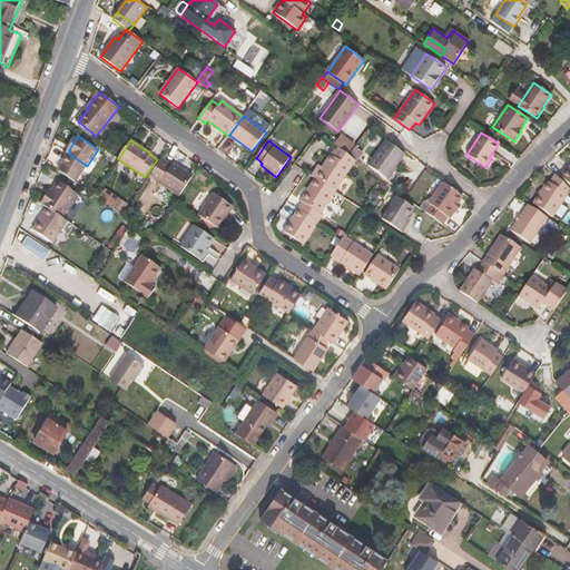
[(405,154),(397,148),(396,148),(395,147),(394,146),(386,140),(367,165),(387,179),(396,168),(395,168),(405,154)]
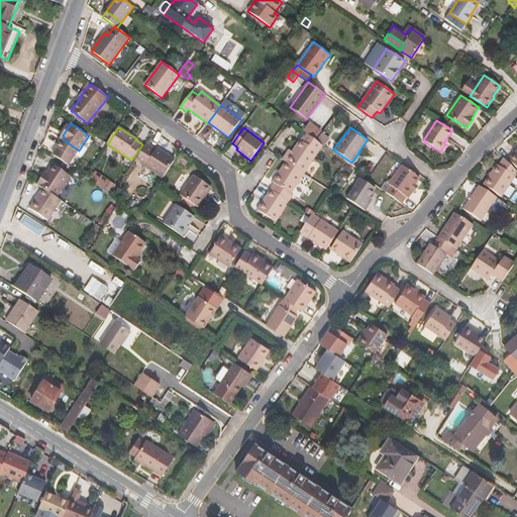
[(322,132),(316,141),(322,145),(323,146),(330,138),(322,132)]
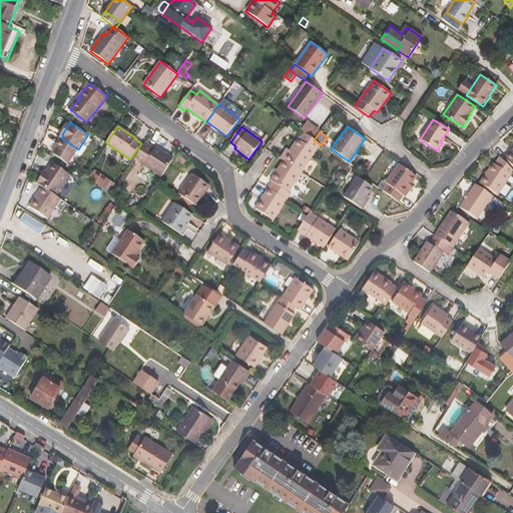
[(320,144),(314,140),(304,132),(299,139),(298,139),(290,150),(283,160),(284,161),(302,172),(320,144)]
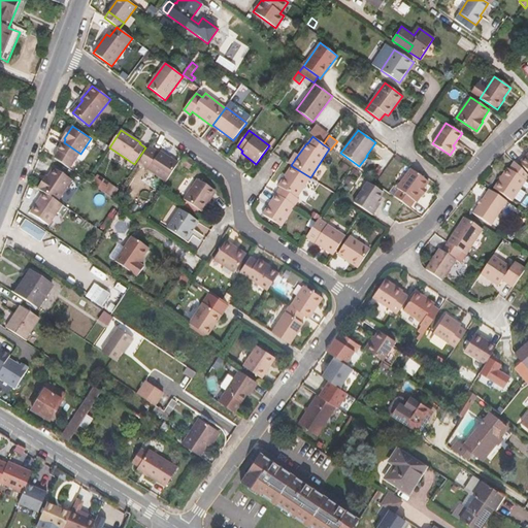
[(80,154),(64,142),(58,151),(59,152),(55,159),(69,169),(80,154)]
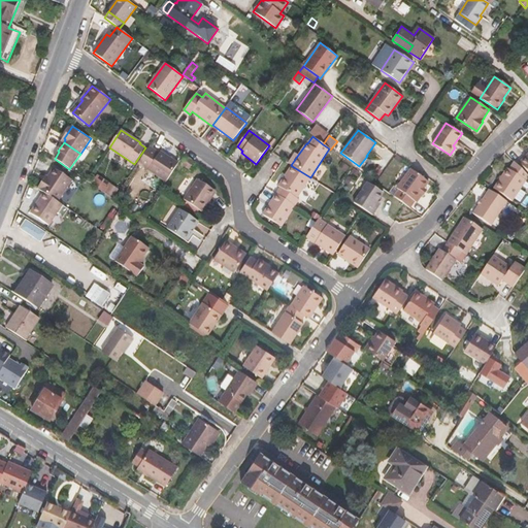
[(167,183),(179,164),(161,152),(159,153),(150,146),(138,164),(167,183)]
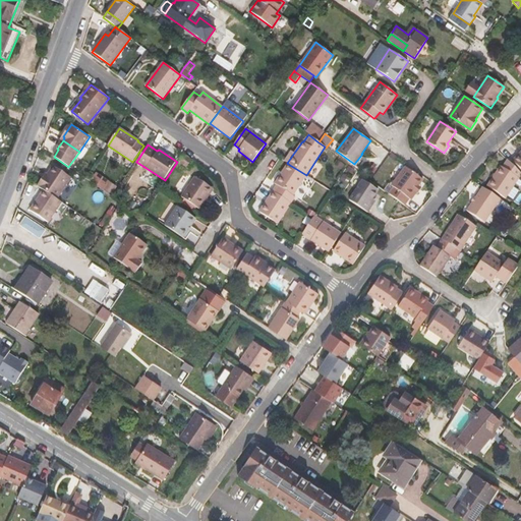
[(291,151),(284,161),(287,163),(294,153),(291,151)]
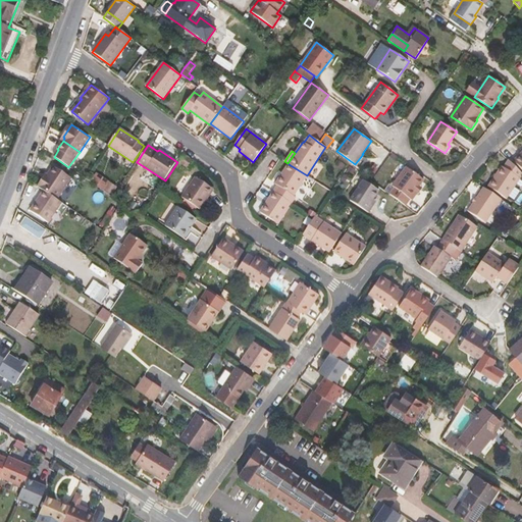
[(521,151),(513,160),(521,169),(521,151)]
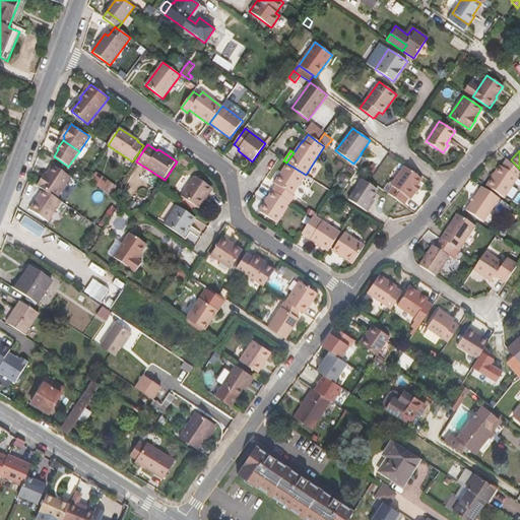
[(178,163),(186,168),(191,160),(183,154),(178,163)]
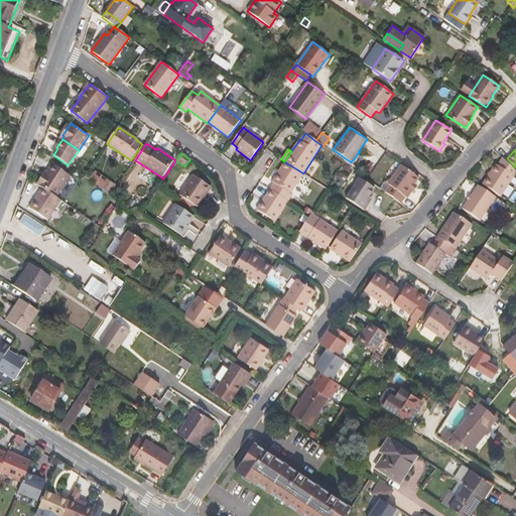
[(336,158),(332,163),(339,168),(342,163),(336,158)]
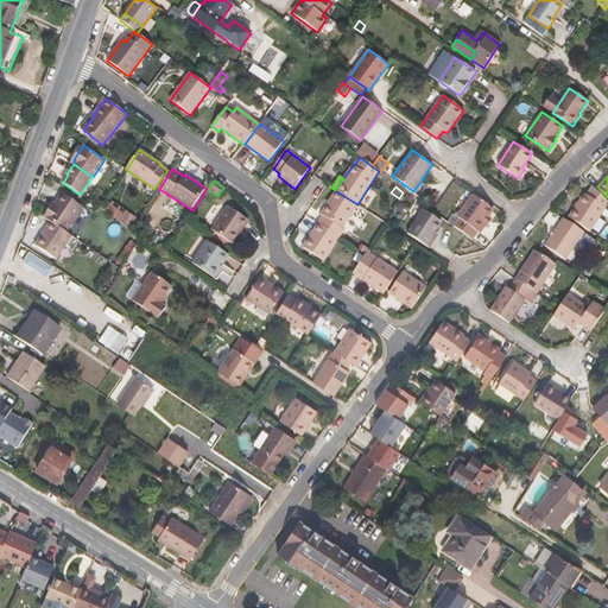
[(607,203),(607,202),(591,187),(587,195),(584,194),(578,202),(569,217),(590,232),(607,203)]
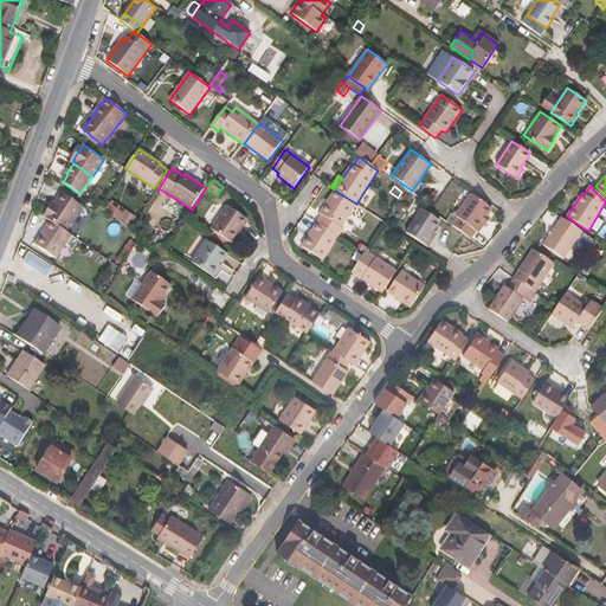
[(356,204),(335,191),(320,213),(341,227),(356,204)]
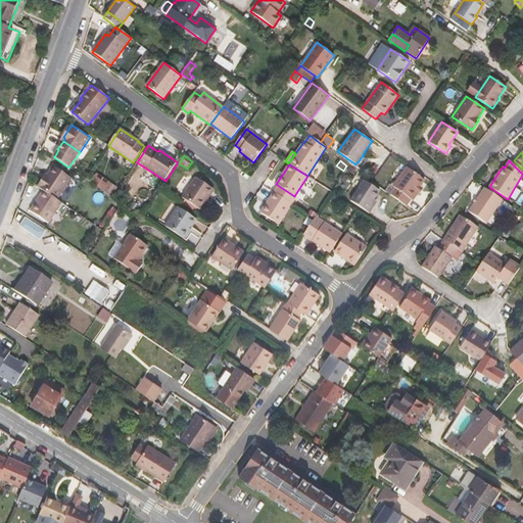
[(46,175),(37,187),(43,191),(57,200),(72,179),(53,167),(47,176),(46,175)]
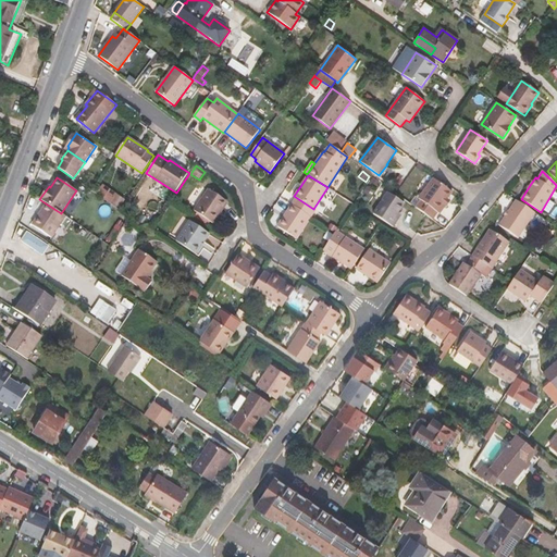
[(416,208),(432,220),(437,212),(438,213),(444,207),(443,206),(448,199),(453,192),(433,178),(419,198),(421,200),(416,208)]
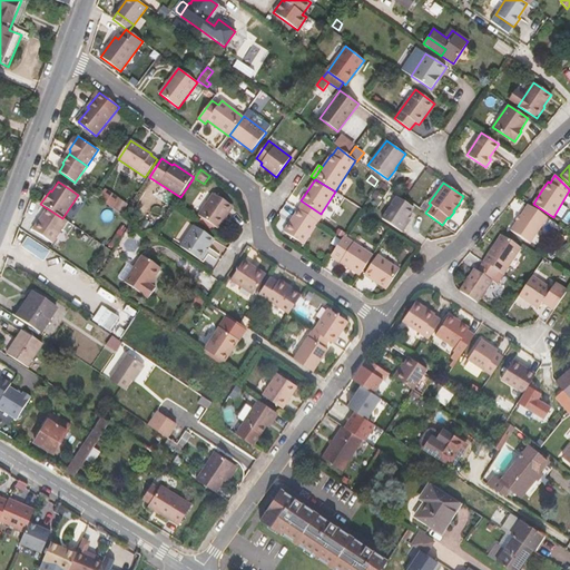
[(234,207),(214,193),(198,215),(218,229),(234,207)]
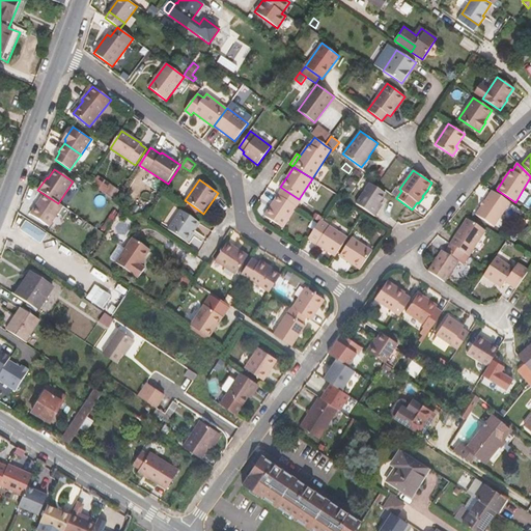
[(376,206),(380,202),(386,193),(369,183),(356,204),(374,216),(380,208),(376,206)]
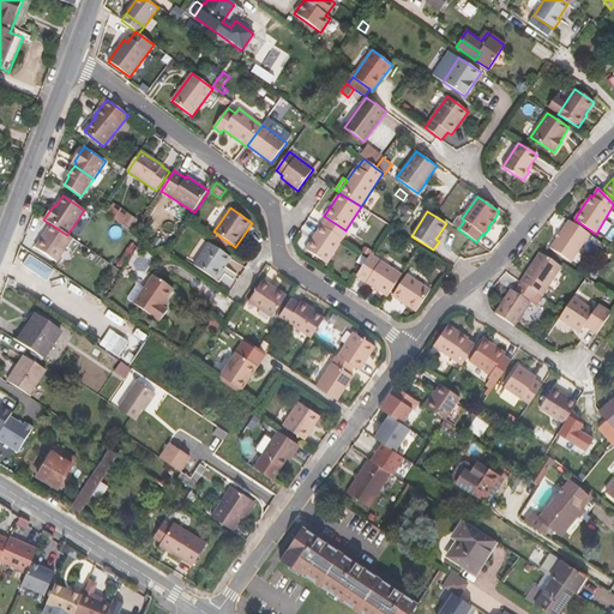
[(130,215),(124,224),(131,230),(138,220),(130,215)]
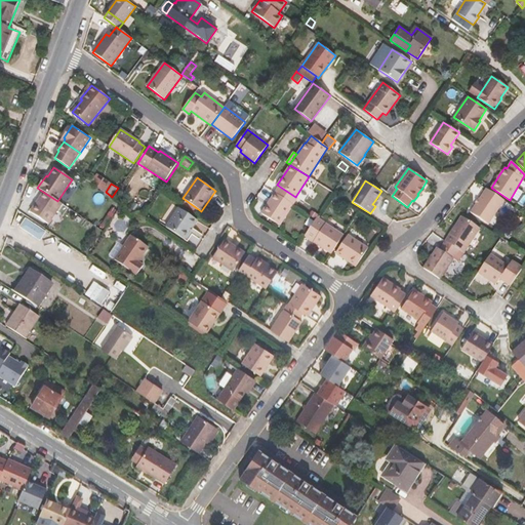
[(503,200),(486,188),(471,212),(488,225),(503,200)]
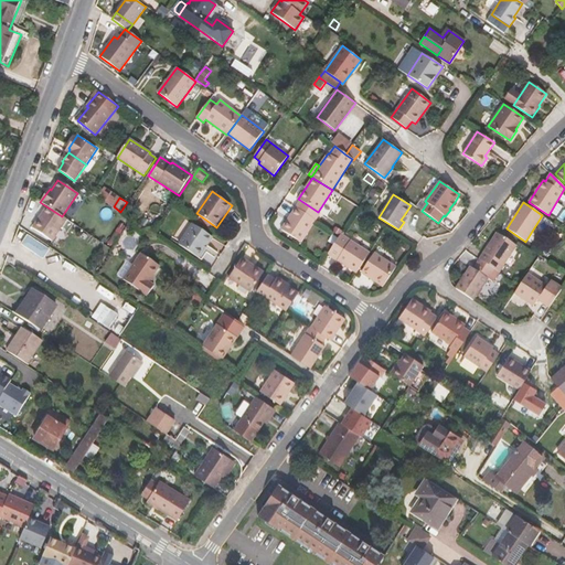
[(52,242),(66,220),(62,216),(46,206),(32,228),(52,242)]
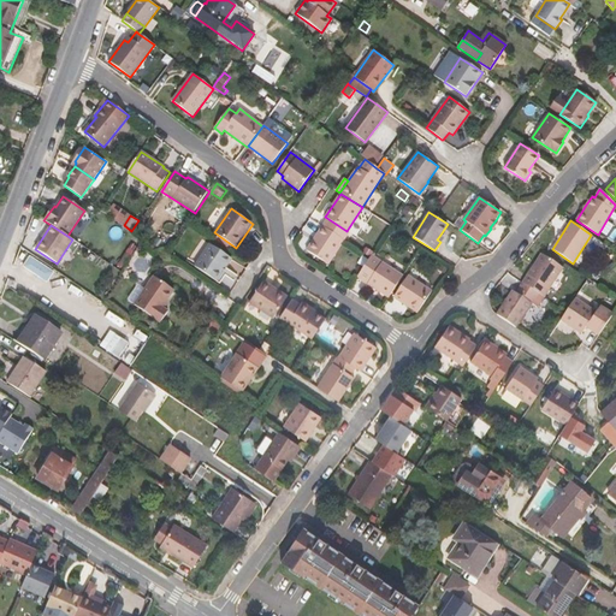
[(344,241),(323,226),(307,250),(327,265),(344,241)]
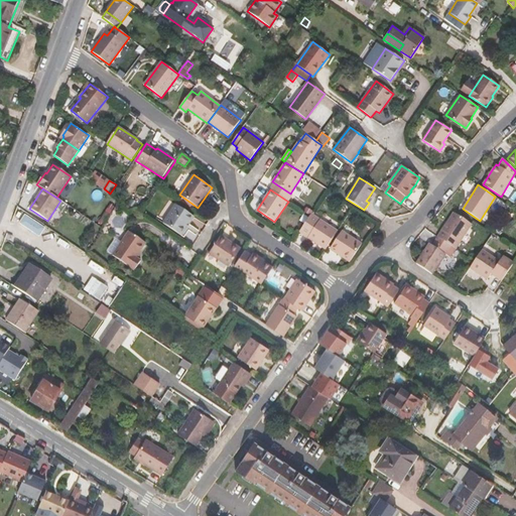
[(195,217),(175,205),(162,223),(181,236),(195,217)]
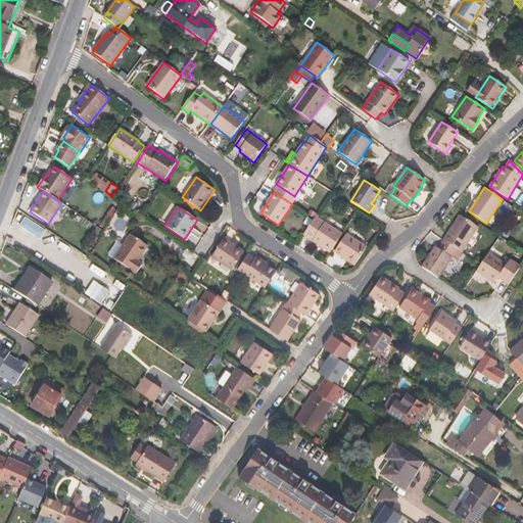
[(460,215),(443,240),(458,249),(462,252),(478,227),(460,215)]
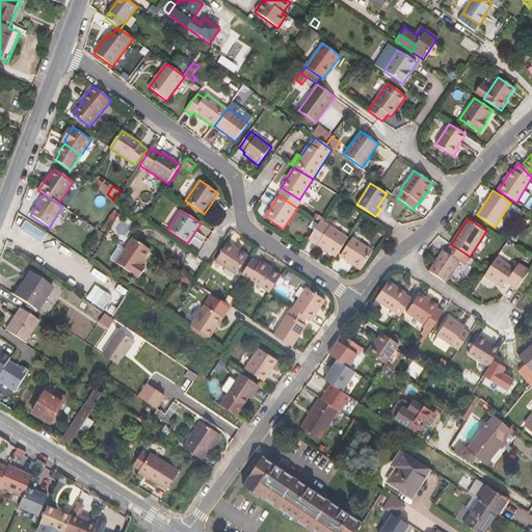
[(320,222),(309,239),(336,258),(348,239),(321,220),(320,222)]
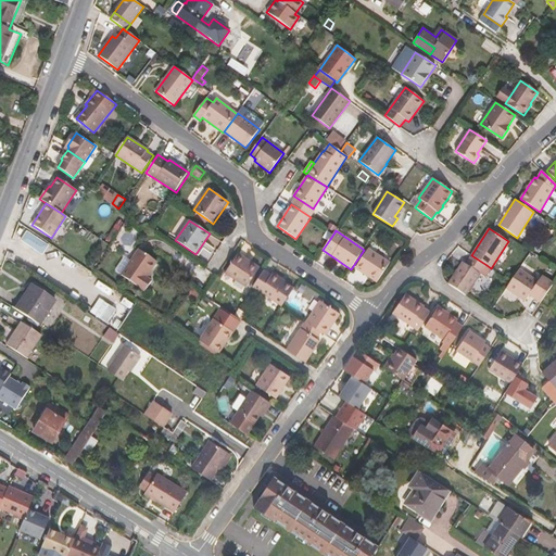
[(158,262),(139,249),(121,276),(144,291),(152,281),(147,278),(158,262)]
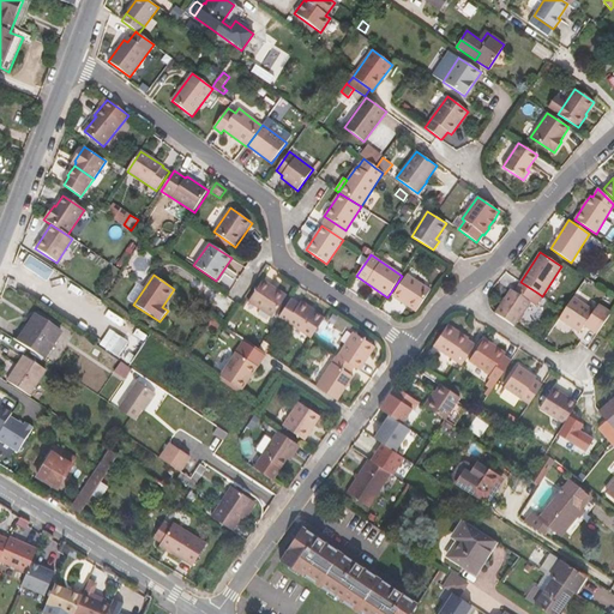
[(431,290),(407,275),(392,296),(416,312),(431,290)]
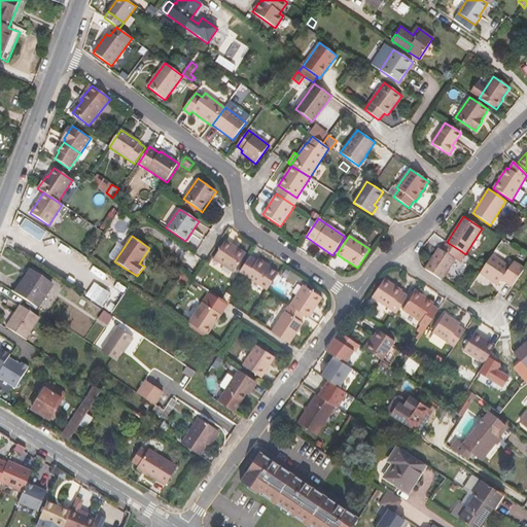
[(246,253),(225,239),(213,257),(234,271),(246,253)]
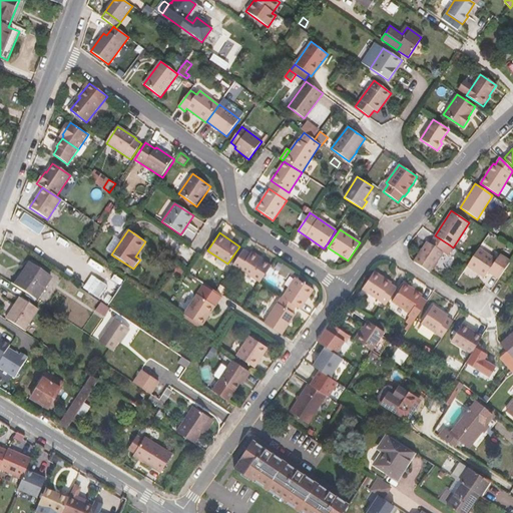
[(492,233),(489,238),(496,242),(498,237),(492,233)]
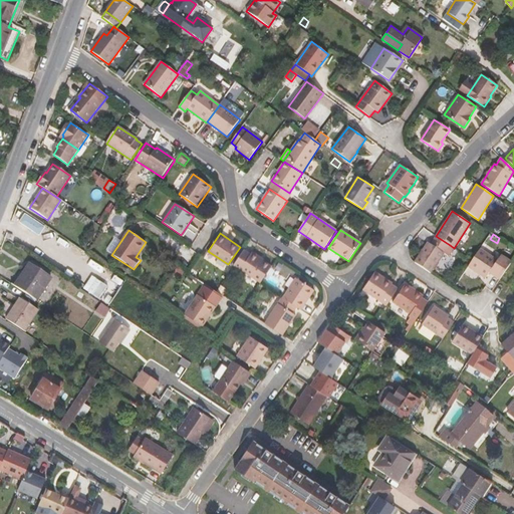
[(428,242),(415,262),(415,263),(417,264),(431,273),(444,253),(448,256),(454,248),(450,245),(436,236),(431,244),(428,242)]
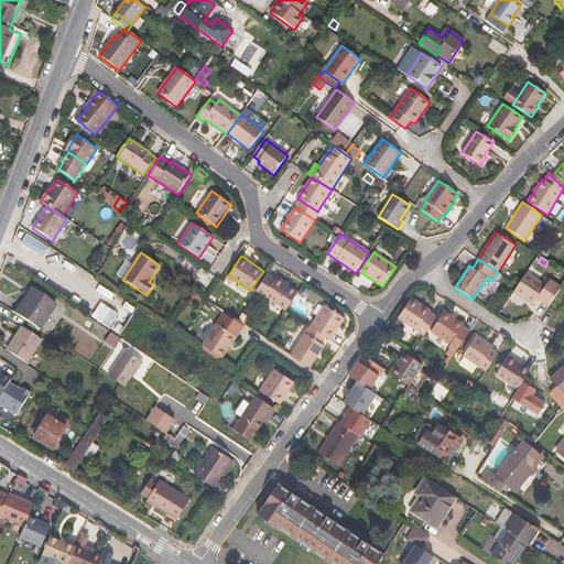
[(286,310),(299,292),(275,277),(274,278),(268,273),(257,291),(286,310)]
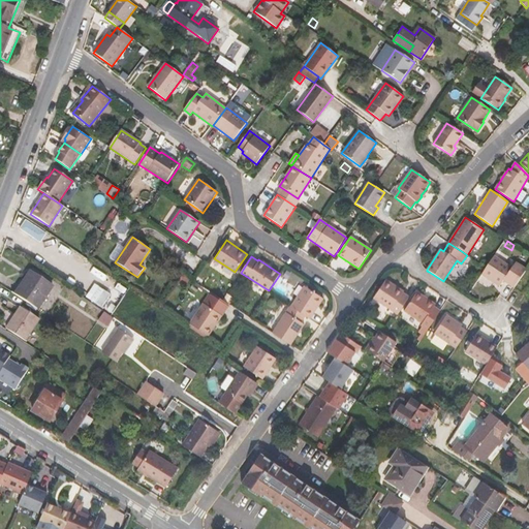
[(487,269),(481,275),(499,286),(503,281),(511,268),(494,256),(487,269)]
